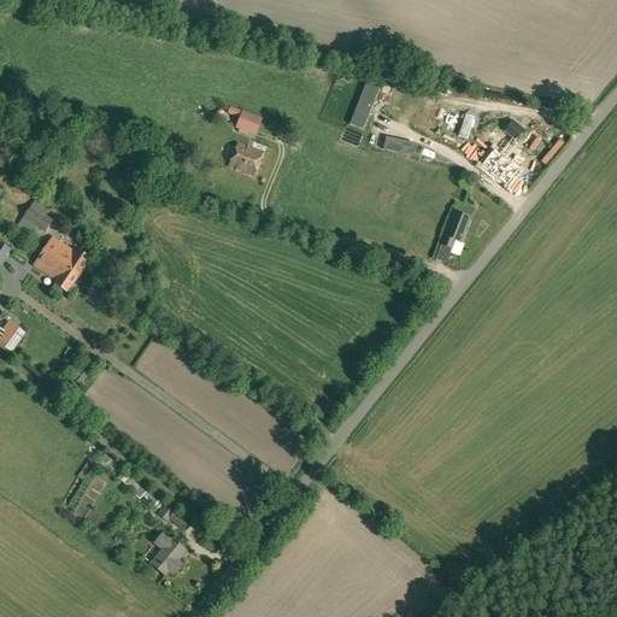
[(380,88),(365,82),(350,122),(364,127),(380,88)]
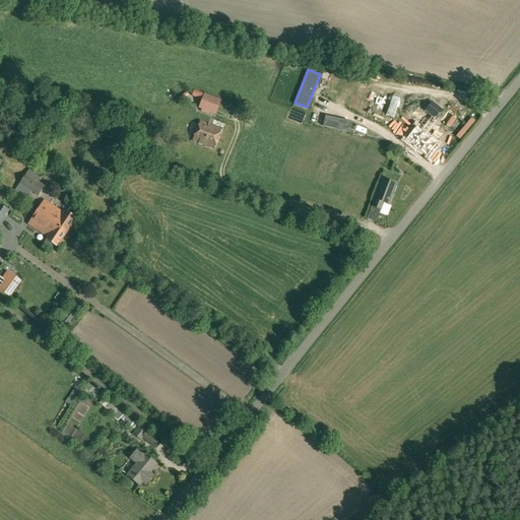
[(208,96),(194,90),(192,95),(201,100),(198,108),(215,115),(218,106),(216,105),(218,100),(209,95),(208,96)]
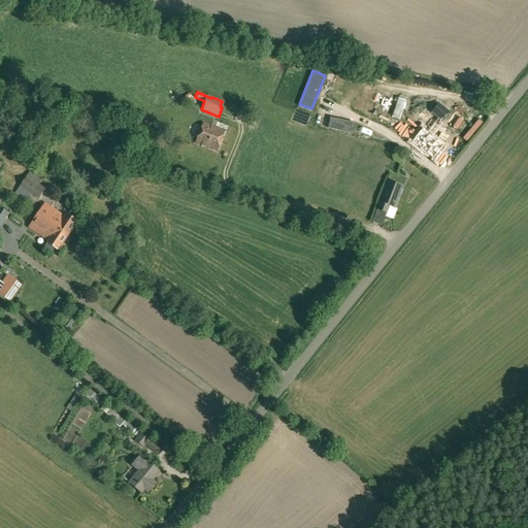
[(218,152),(225,131),(203,123),(195,143),(218,152)]
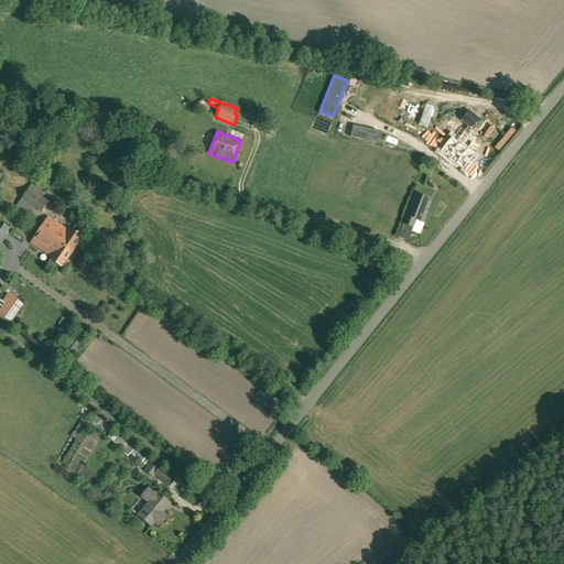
[(463,169),(474,155),(451,137),(440,151),(455,164),(456,163),(463,169)]
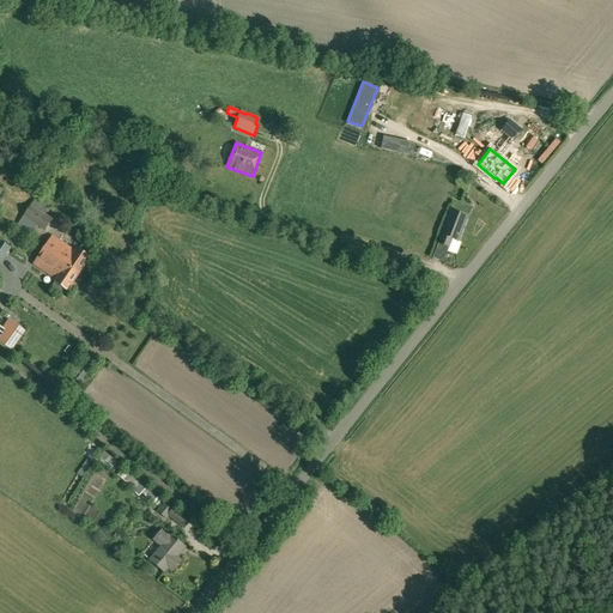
[(44,231),(53,219),(31,204),(23,217),(44,231)]
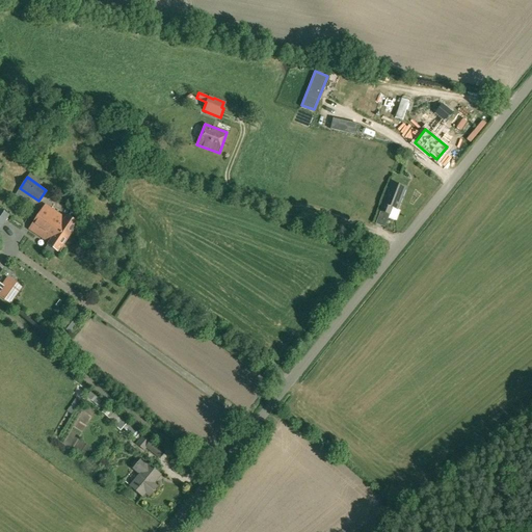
[(397,210),(405,188),(392,183),(380,211),(390,215),(393,208),(397,210)]
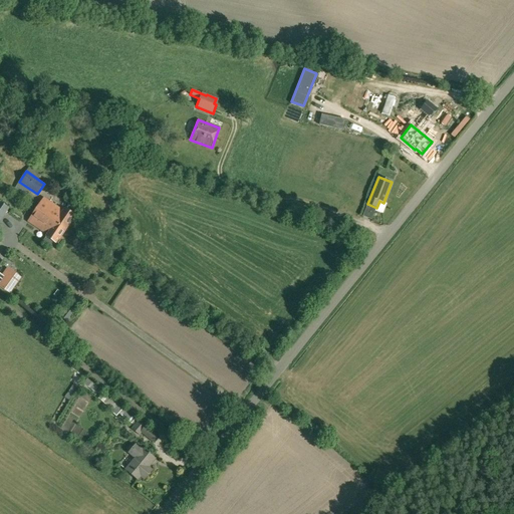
[(36,210),(65,230),(75,216),(64,209),(63,211),(44,198),(36,210)]
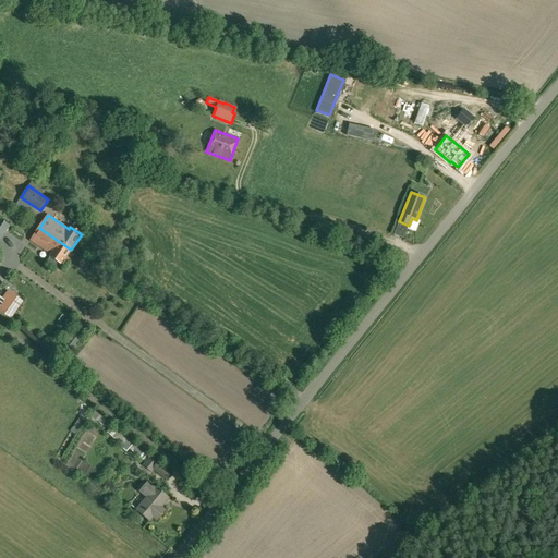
[(0,240),(10,227),(0,219),(0,240)]
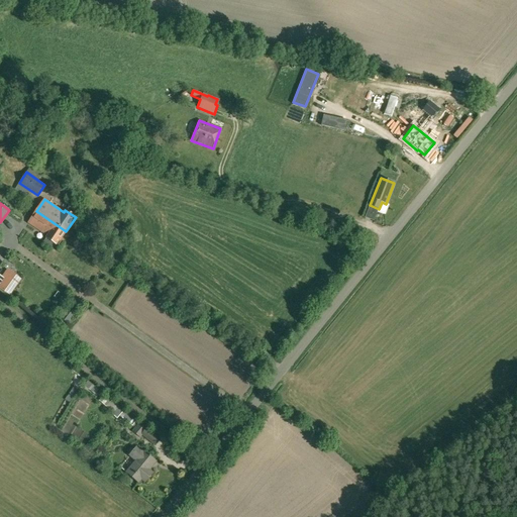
[(66,231),(36,211),(28,223),(47,236),(45,238),(57,245),(66,231)]
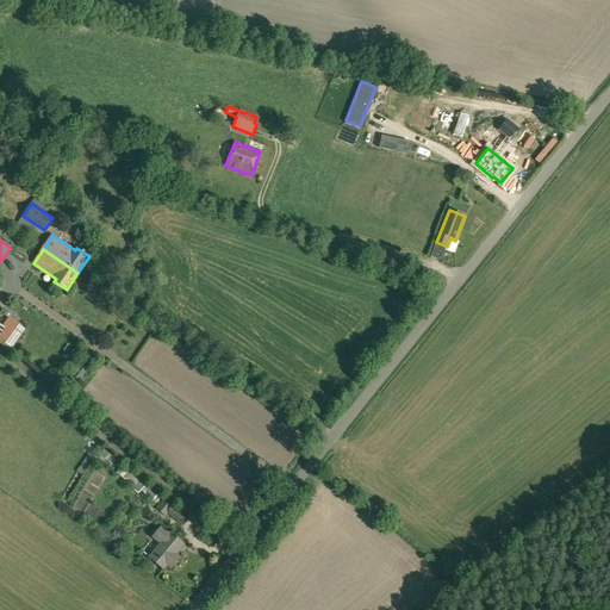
[(12,319),(5,330),(2,328),(0,330),(0,341),(12,349),(26,330),(12,319)]
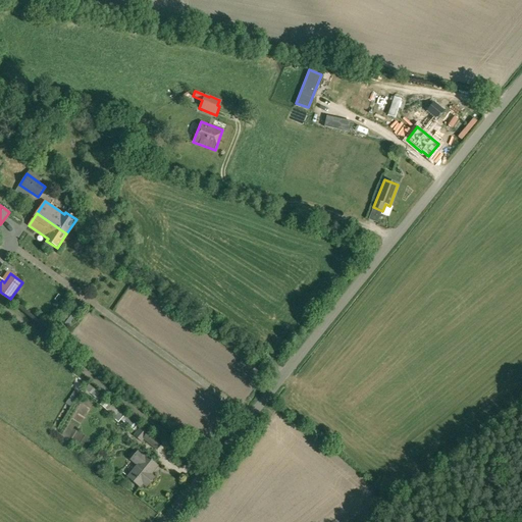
[(68,328),(76,317),(68,311),(60,321),(68,328)]
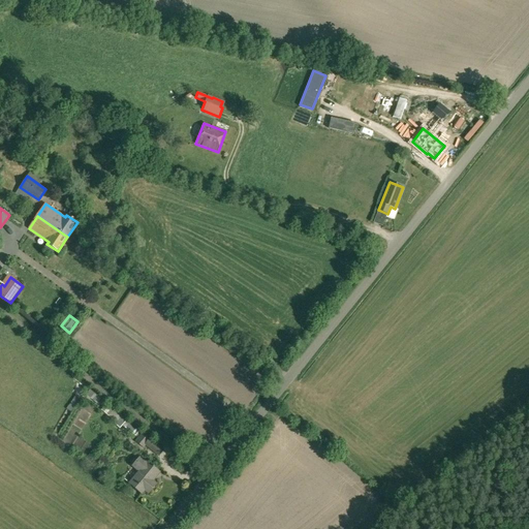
[(130,422),(113,403),(106,409),(124,428),(130,422)]
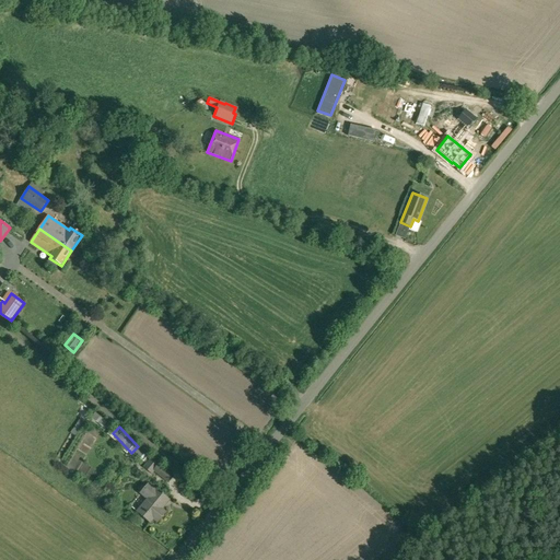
[(168,482),(174,476),(160,464),(158,465),(151,459),(143,468),(151,474),(154,470),(168,482)]
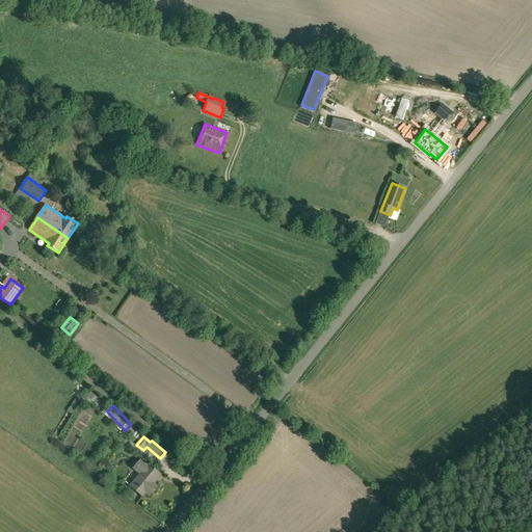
[(160,476),(161,476),(141,459),(133,469),(139,474),(130,486),(142,497),(144,494),(149,497),(157,487),(152,482),(159,475),(160,476)]
